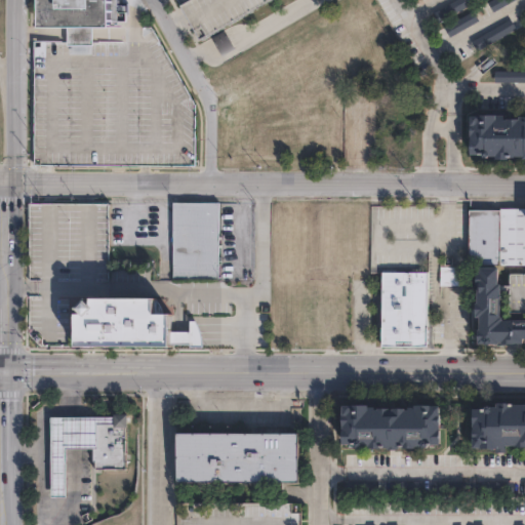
[(69,24),(40,24),(40,0),(112,0),(112,25),(94,24),(69,24)]
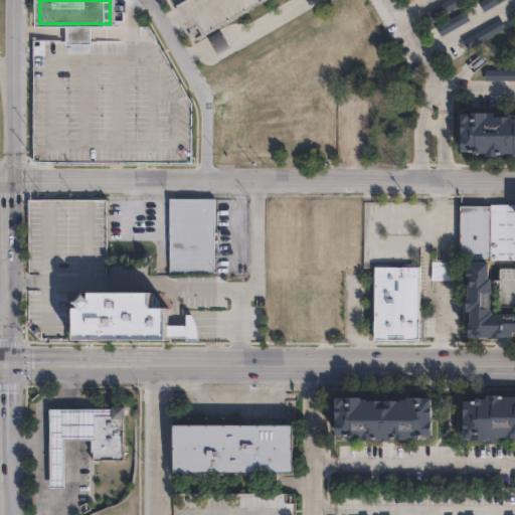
[(262,0),(175,0),(184,16),(196,37),(262,0)]
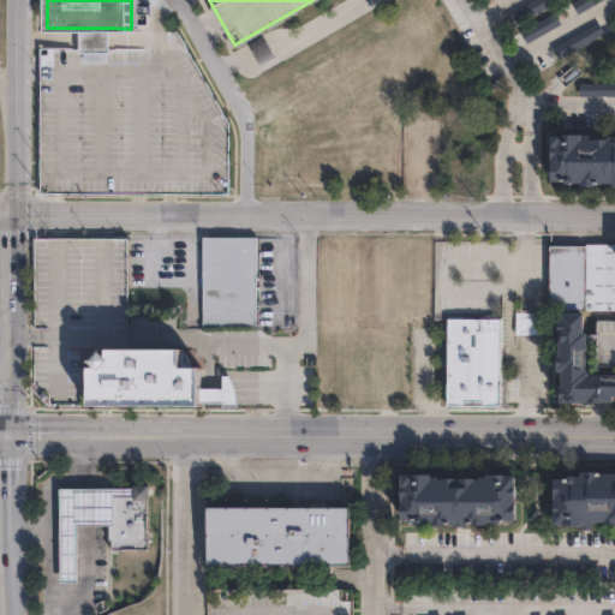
[(549,6),(544,0),(532,0),(508,15),(514,27),(549,6)]
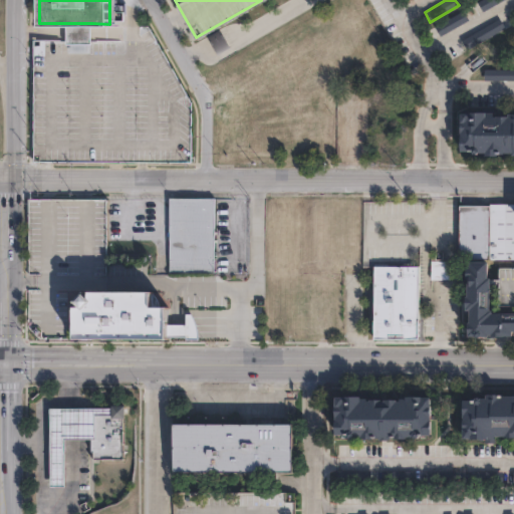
[(502,0),(481,0),(478,2),(483,10),(502,0)]
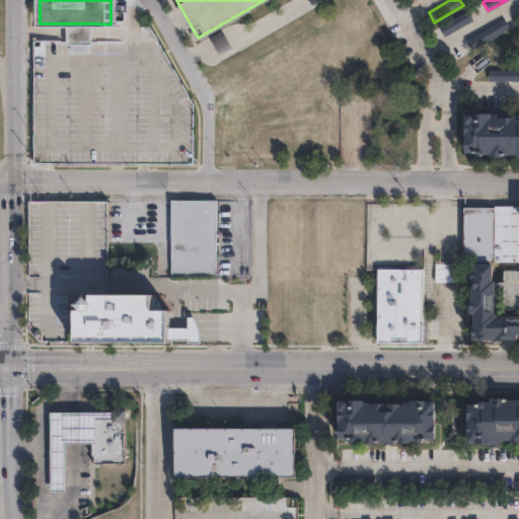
[(473,19),(467,9),(440,27),(446,36),(473,19)]
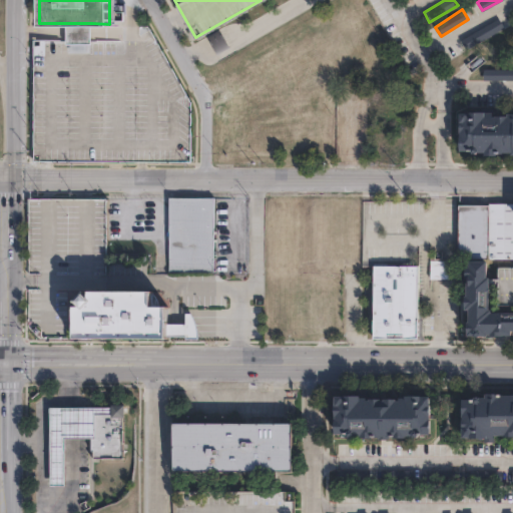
[(460,38),(465,48),(504,29),(499,19),(460,38)]
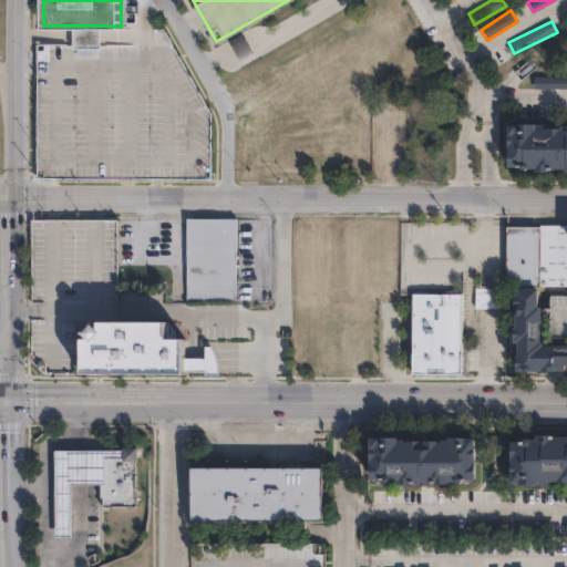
[(102,26),(102,32),(164,33),(210,119),(213,178),(38,176),(39,44),(75,44),(74,26),(102,26)]
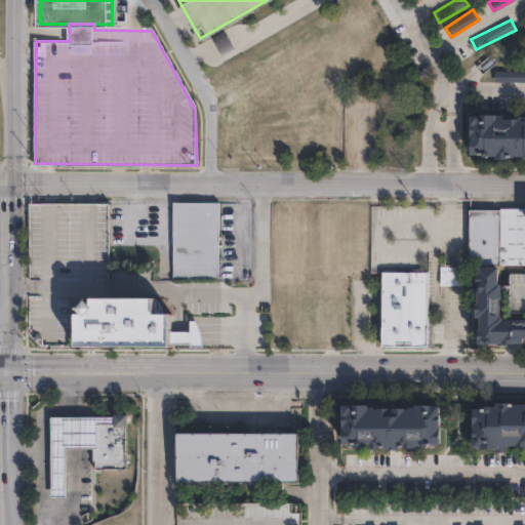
[(224,31),(228,38),(234,47),(220,54),(215,44),(211,38),(224,31)]
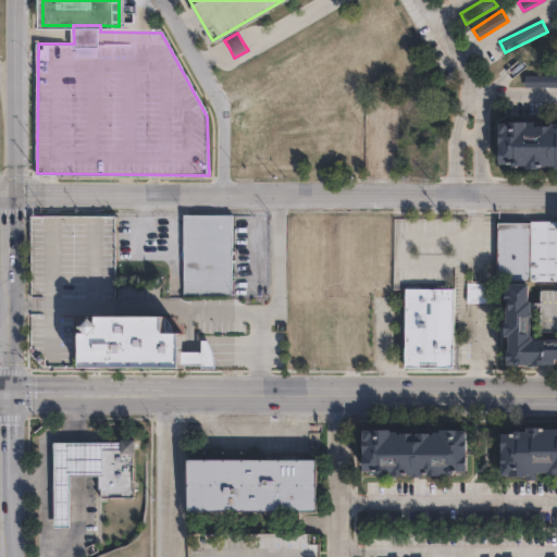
[(556,74),(525,74),(525,86),(556,86),(556,74)]
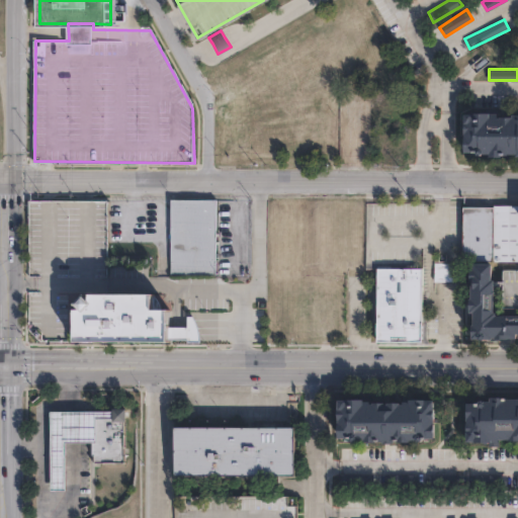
[(468,111),(517,111),(517,152),(468,152),(468,111)]
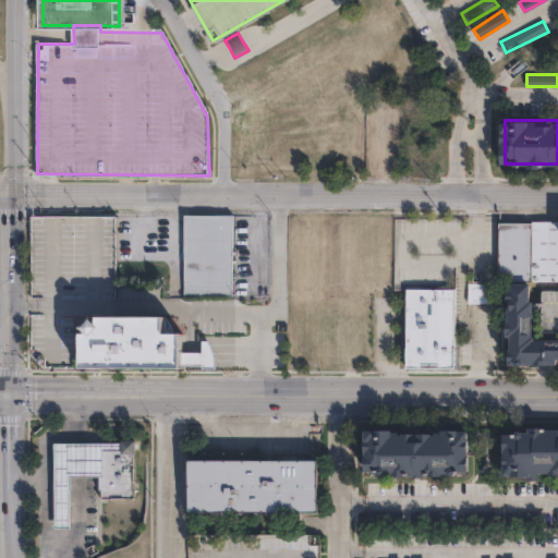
[(116,216),(114,314),(79,313),(77,368),(41,368),(29,354),(29,313),(41,313),(41,299),(29,299),(31,215),(50,215),(87,216),(116,216)]
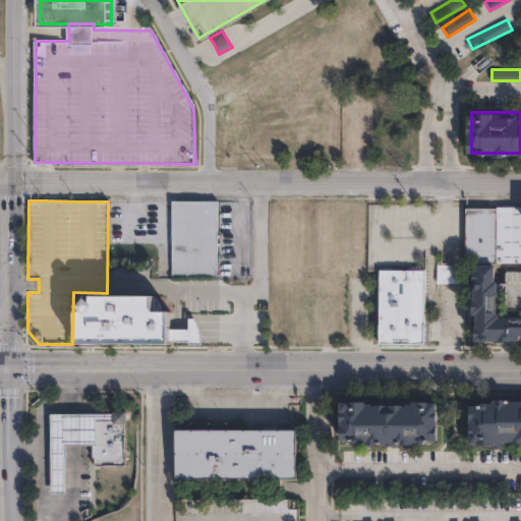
[(216,274),(171,274),(172,200),(217,201),(216,274)]
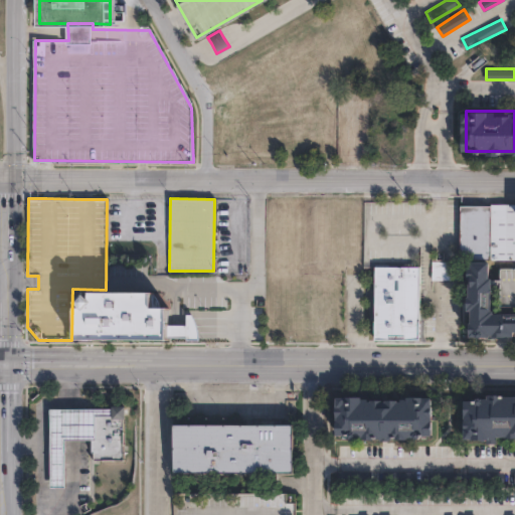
[(514,260),(459,260),(459,206),(489,207),(490,204),(514,204),(514,260)]
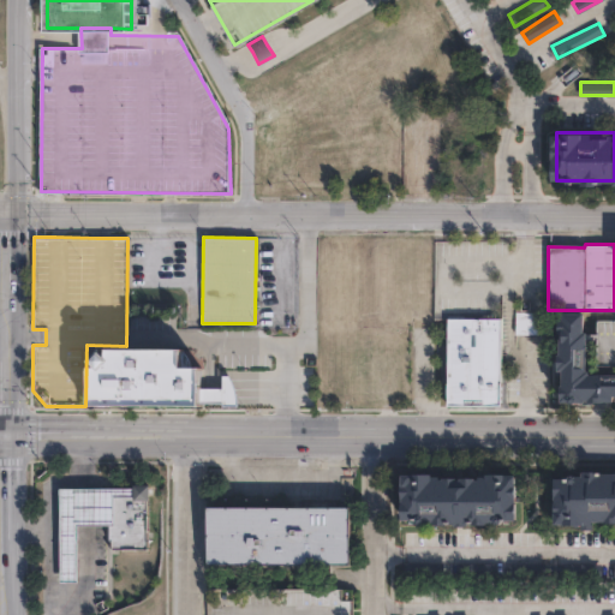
[(548,334),(514,334),(515,311),(549,312),(548,312),(548,334)]
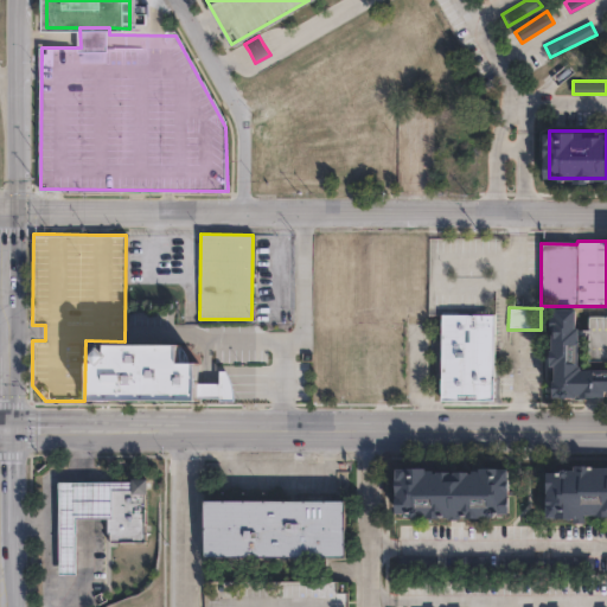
[(606,400),(553,400),(553,369),(549,369),(549,310),(574,310),(574,330),(577,330),(577,371),(606,371),(606,400)]
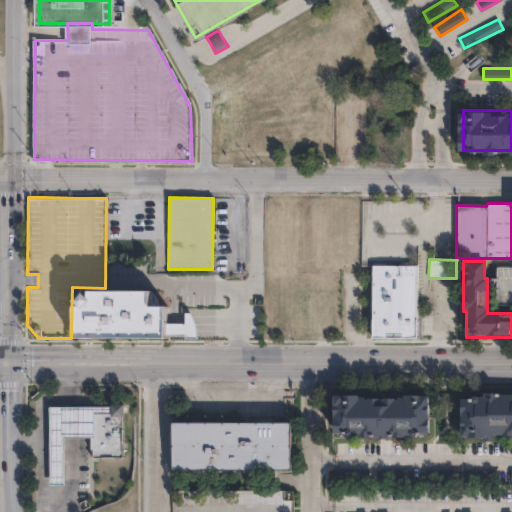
[(416,336),(371,336),(372,265),(417,266),(416,336)]
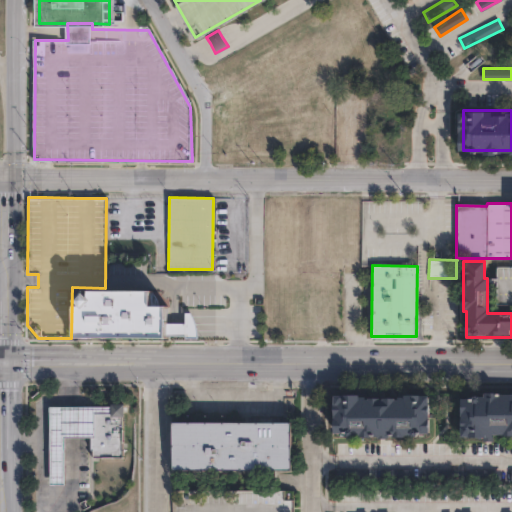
[(511,304),(495,304),(495,266),(511,266),(511,304)]
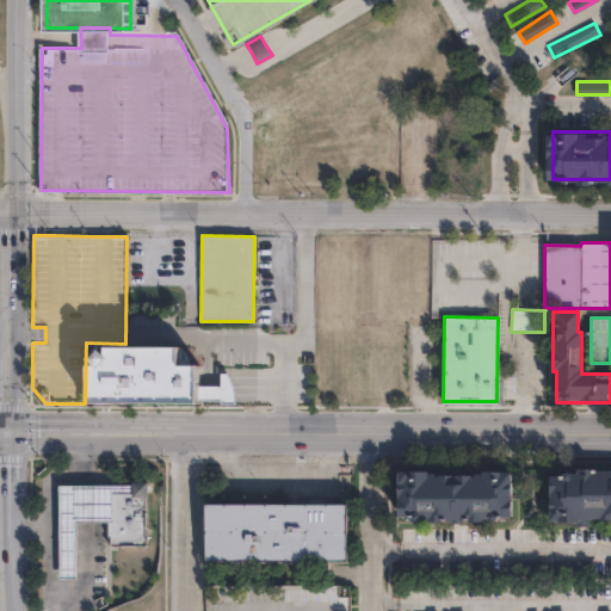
[(190,366),(197,366),(197,387),(197,402),(197,405),(87,403),(87,366),(93,366),(86,360),(100,345),(106,351),(106,346),(181,347),(181,350),(187,358),(190,366)]
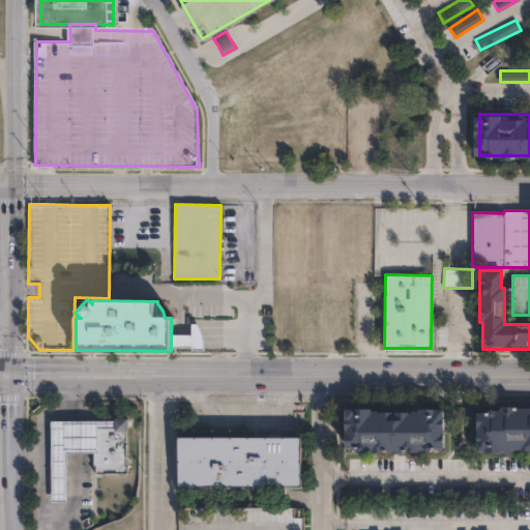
[(171,335),(192,335),(192,324),(198,324),(201,332),(203,342),(203,351),(192,351),(192,349),(171,349),(171,335)]
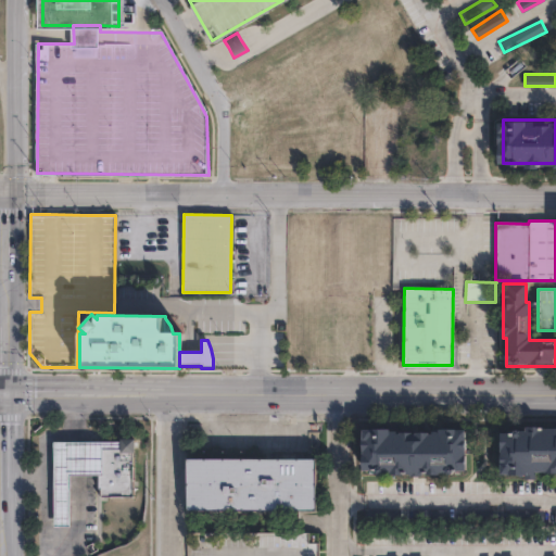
[(465,475),(363,474),(364,430),(466,431),(465,475)]
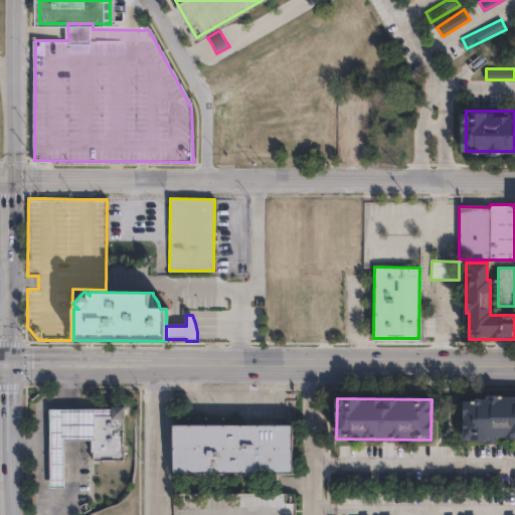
[(514,441),(460,441),(460,399),(514,400),(514,441)]
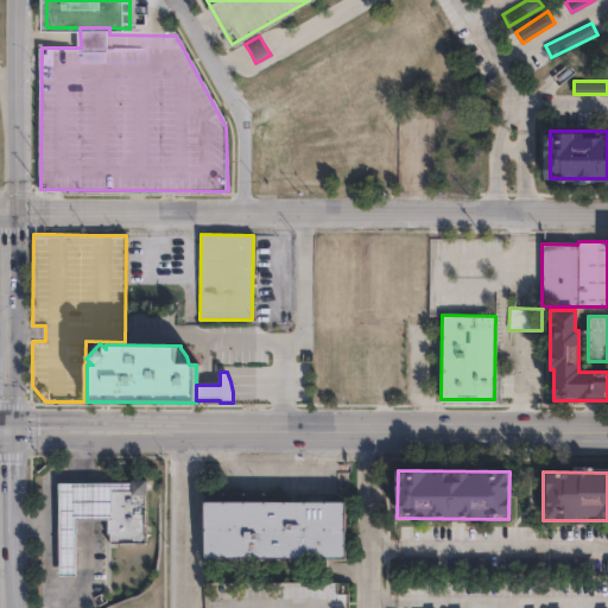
[(149,483),(147,544),(112,544),(113,518),(86,518),(78,518),(77,575),(61,575),(62,482),(84,483),(149,483)]
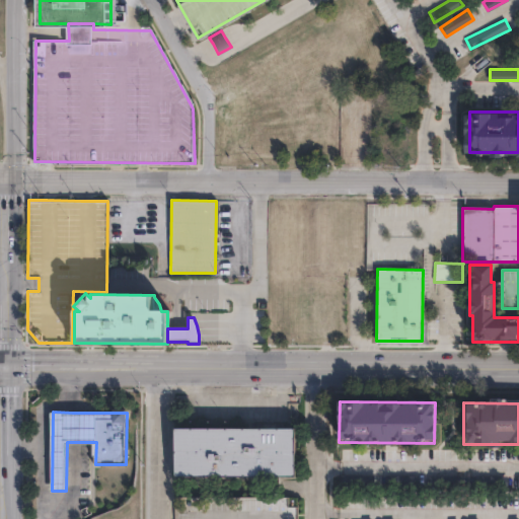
[(296,477),(174,476),(174,427),(297,428),(296,477)]
